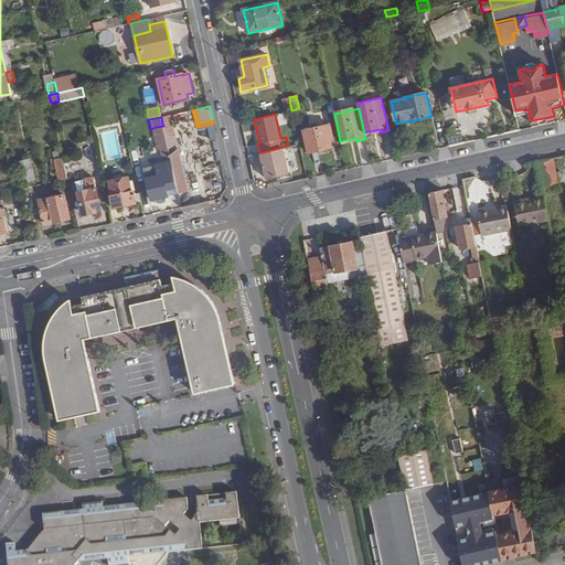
[(179,194),(189,192),(172,120),(162,124),(163,126),(179,194)]
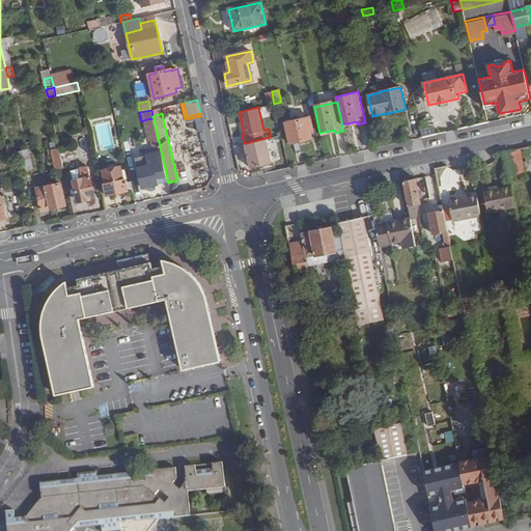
[(310,117),(284,123),(289,144),(312,139),(310,132),(313,131),(310,117)]
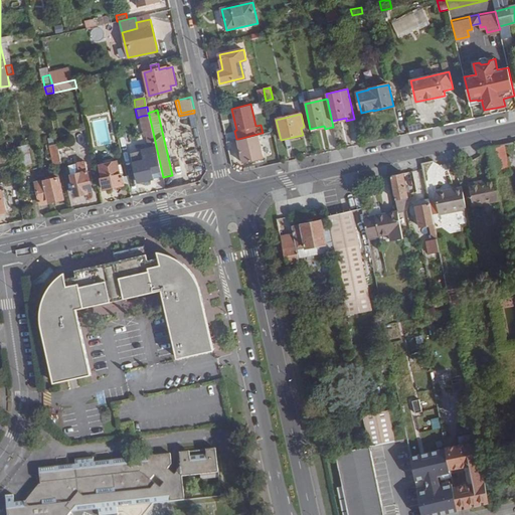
[(149,115),(142,116),(150,150),(131,154),(138,182),(163,177),(149,115)]
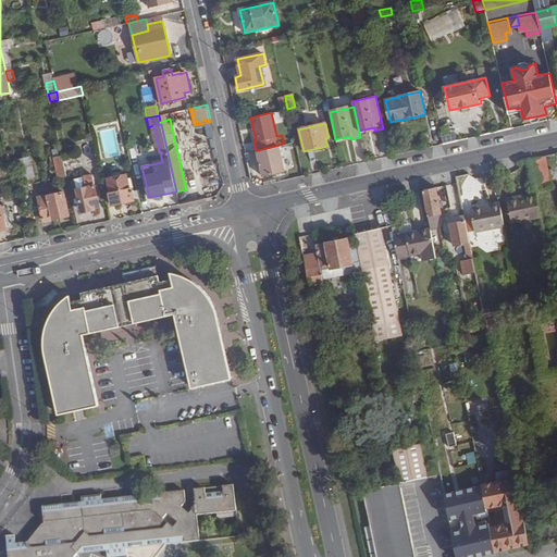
[(283,144),(258,150),(263,172),(265,174),(284,169),(281,152),(284,152),(283,144)]
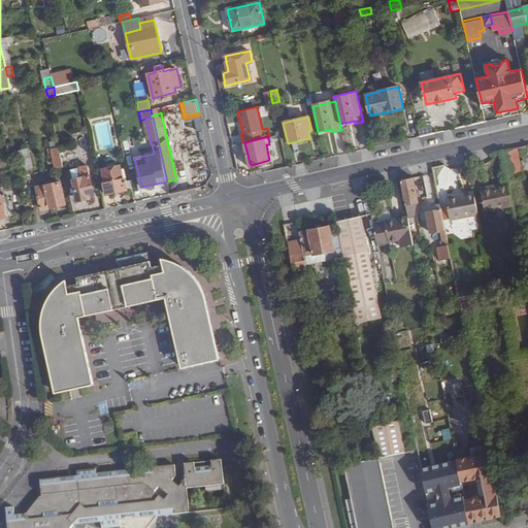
[(64,167),(58,140),(50,142),(56,168),(64,167)]
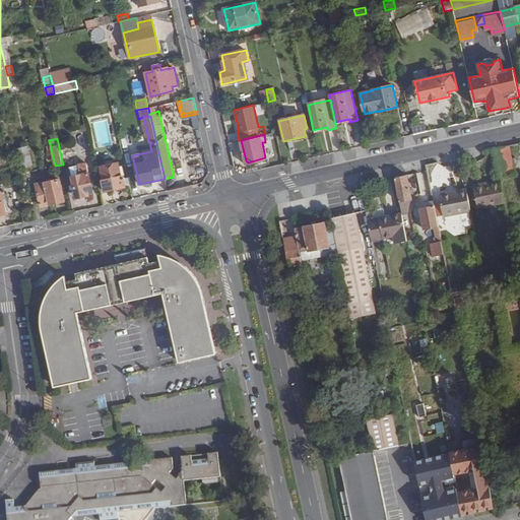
[(27,146),(17,148),(21,168),(31,166),(27,146)]
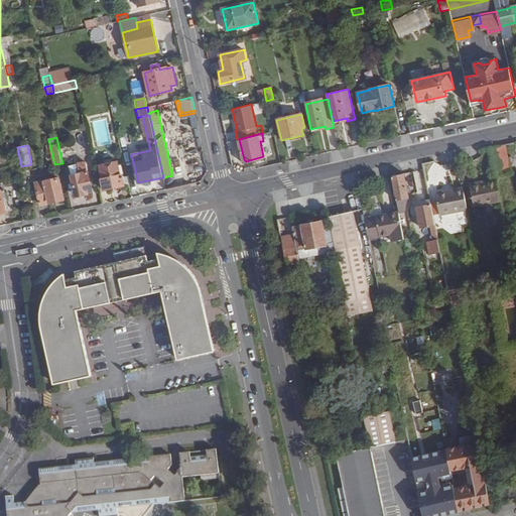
[(493,148),(499,174),(511,171),(505,145),(493,148)]
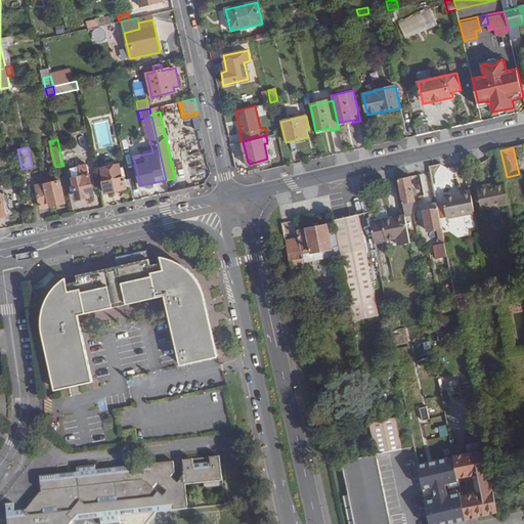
[(102,181),(105,192),(131,187),(129,180),(125,181),(124,177),(122,177),(119,164),(101,168),(104,181),(102,181)]
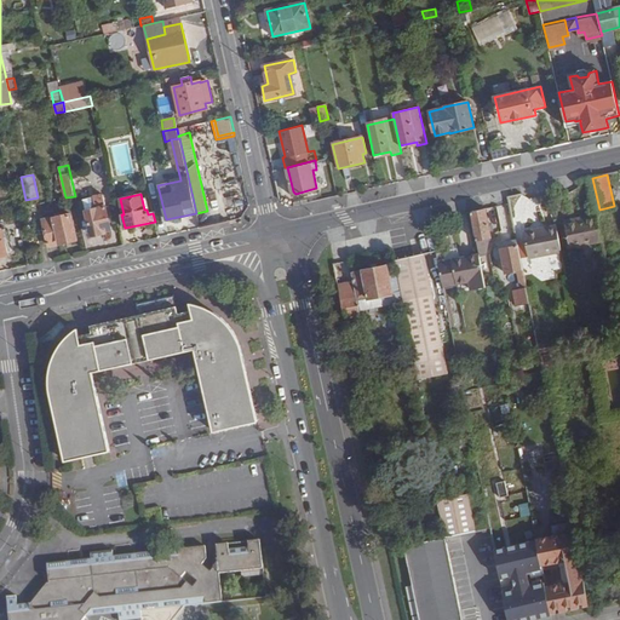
[(84,199),(86,211),(92,236),(103,234),(102,233),(112,230),(103,195),(92,196),(84,199)]
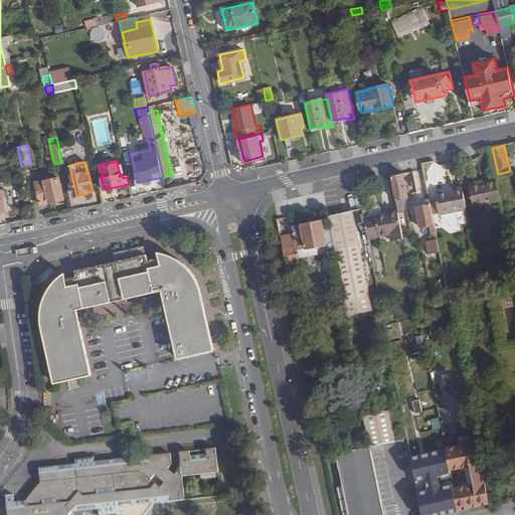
[(398,210),(399,212),(403,211),(406,198),(408,197),(404,173),(391,176),(398,210)]
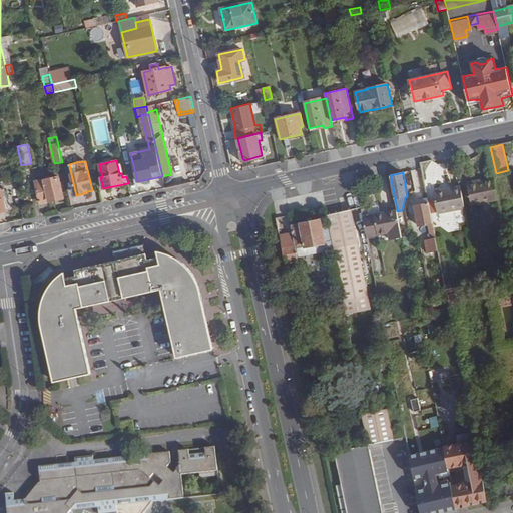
[(59,177),(35,182),(40,204),(64,198),(59,177)]
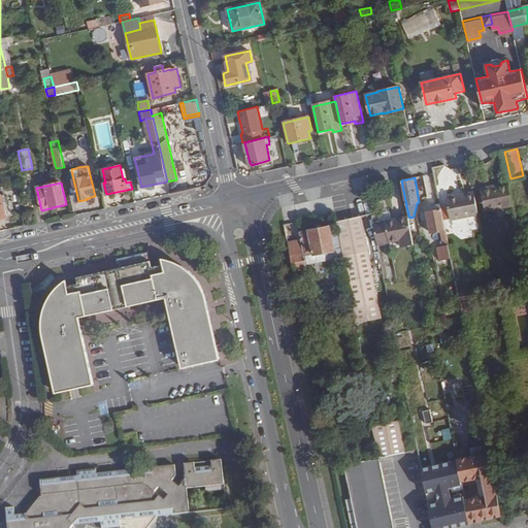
[(513,205),(508,184),(496,186),(496,187),(482,190),(485,210),(513,205)]
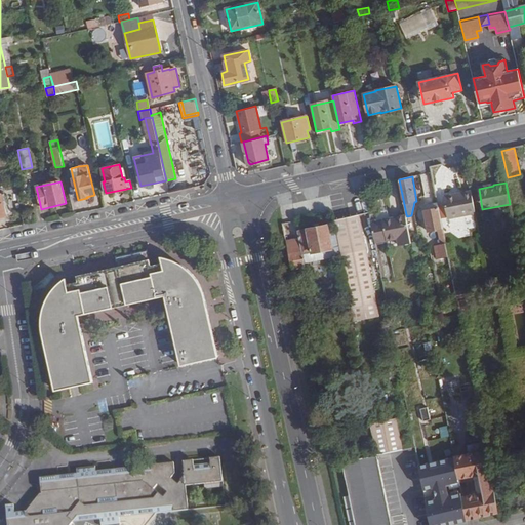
[(476,212),(471,191),(444,196),(448,217),(476,212)]
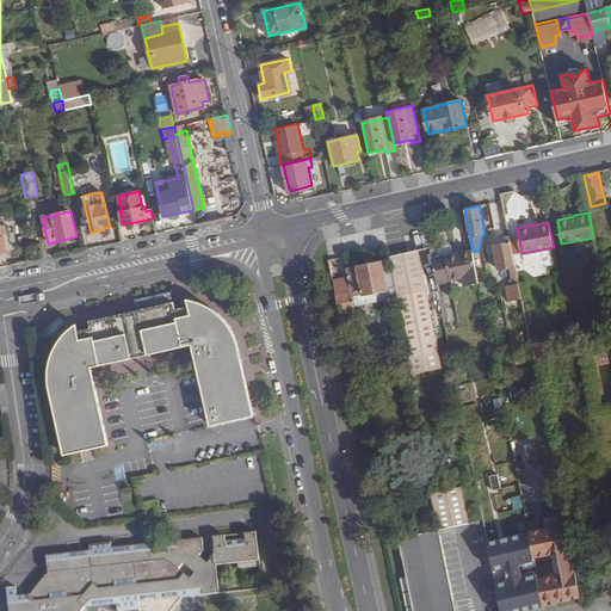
[(510,301),(522,300),(510,241),(494,244),(499,269),(510,267),(512,284),(506,285),(510,301)]
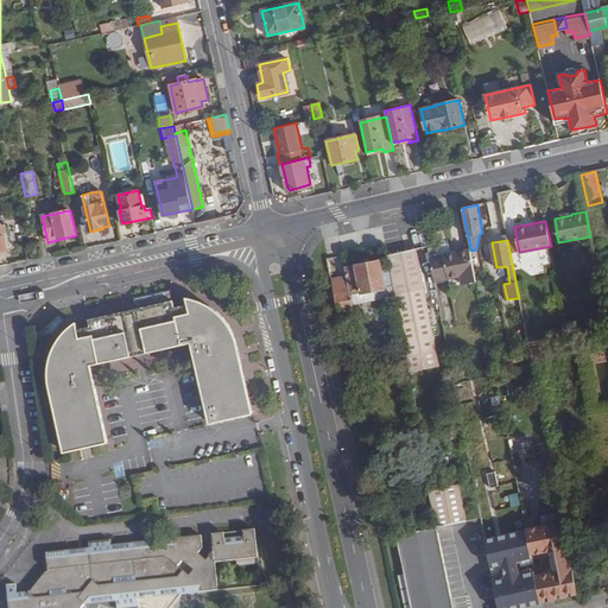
[(429,247),(435,280),(460,276),(461,283),(476,280),(472,251),(470,248),(451,253),(449,244),(429,247)]
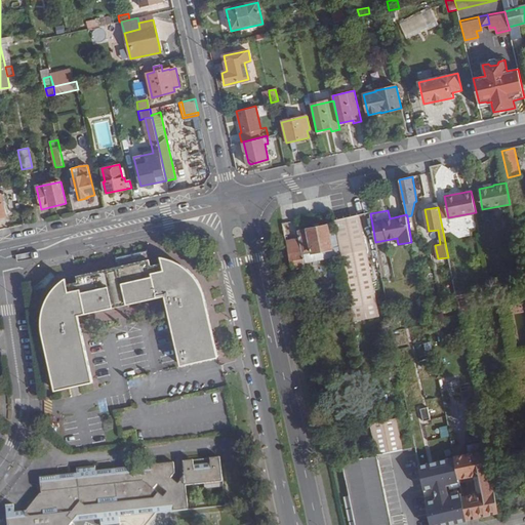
[(339,245),(341,255),(355,322),(378,316),(359,214),(335,220),(336,229),(339,245)]
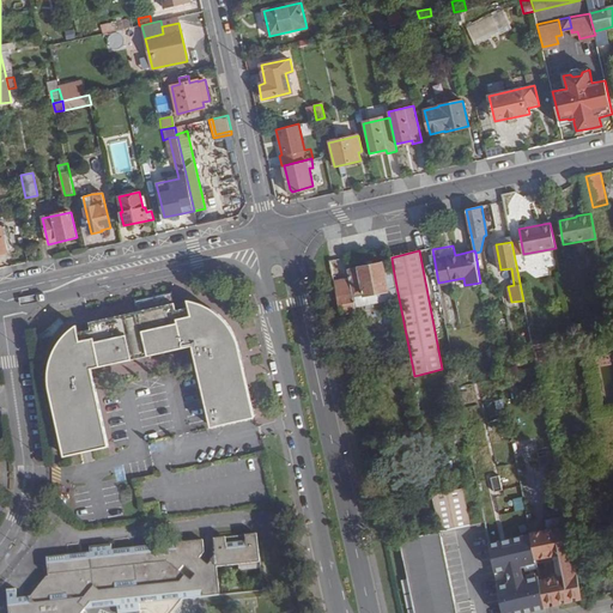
[(612,253),(599,256),(600,265),(612,262),(612,253)]
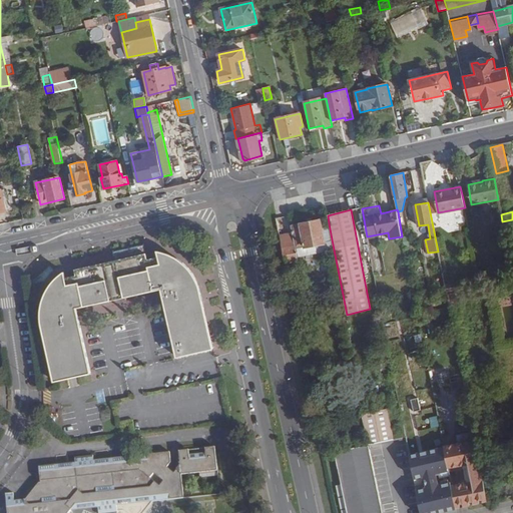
[(280,229),(286,263),(299,260),(298,257),(334,249),(332,239),(326,240),(323,224),(322,218),(292,225),(292,226),(280,229)]
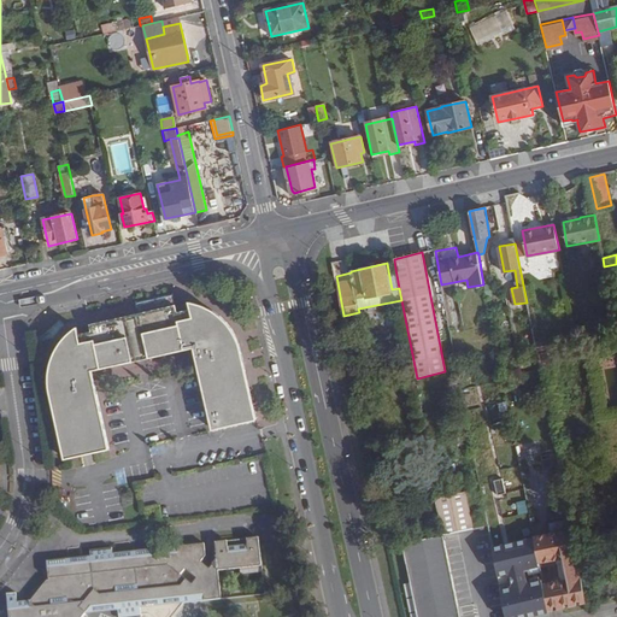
[(392,289),(399,288),(395,269),(388,270),(392,289)]
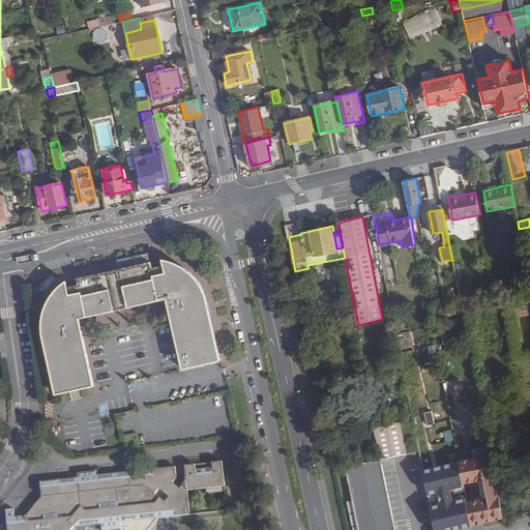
[(152,253),(119,259),(121,267),(153,260),(152,253)]
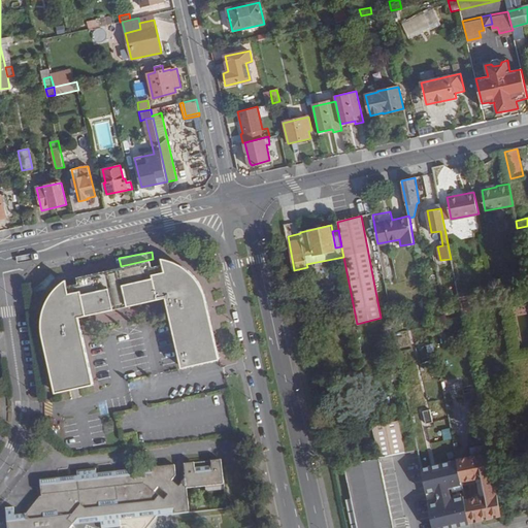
[(220,362),(222,361),(206,295),(205,292),(203,288),(202,286),(200,283),(199,281),(197,277),(195,274),(193,272),(190,270),(186,267),(183,265),(179,263),(176,261),(174,260),(170,259),(163,258),(164,263),(154,266),(153,259),(121,266),(123,272),(130,305),(166,297),(170,318),(183,370),(220,362)]
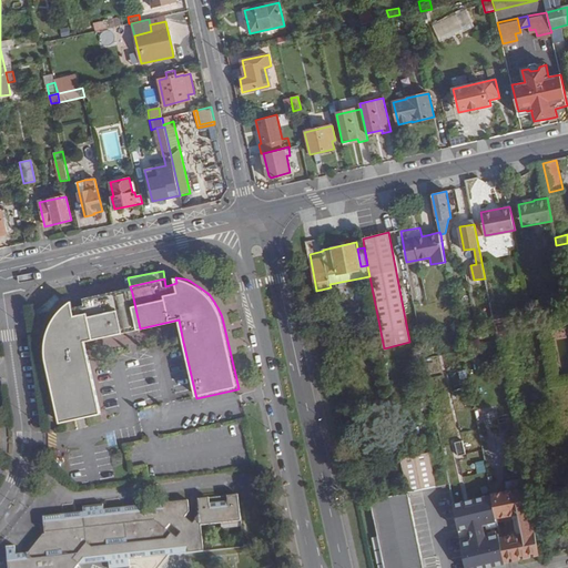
[(54,314),(72,421),(99,415),(87,363),(82,342),(128,332),(120,296),(118,290),(85,297),(87,303),(75,306),(73,298),(72,300),(69,301),(66,303),(63,305),(61,307),(59,310),(57,311),(54,314)]
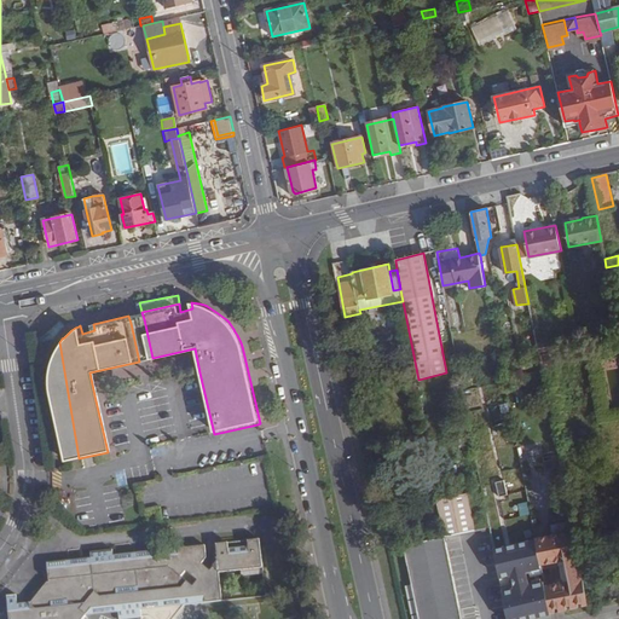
[(144,319),(131,323),(139,362),(152,358),(144,319)]
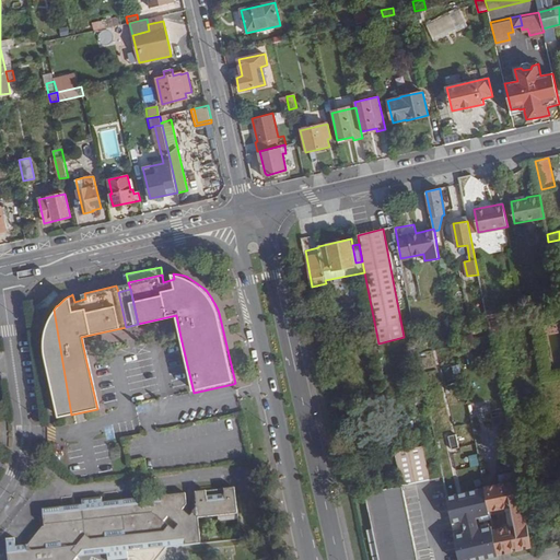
[(60,417),(71,415),(54,310),(51,313),(49,315),(48,318),(47,322),(46,324),(44,328),(43,331),(43,336),(42,339),(42,342),(42,348),(43,351),(57,417),(60,417)]
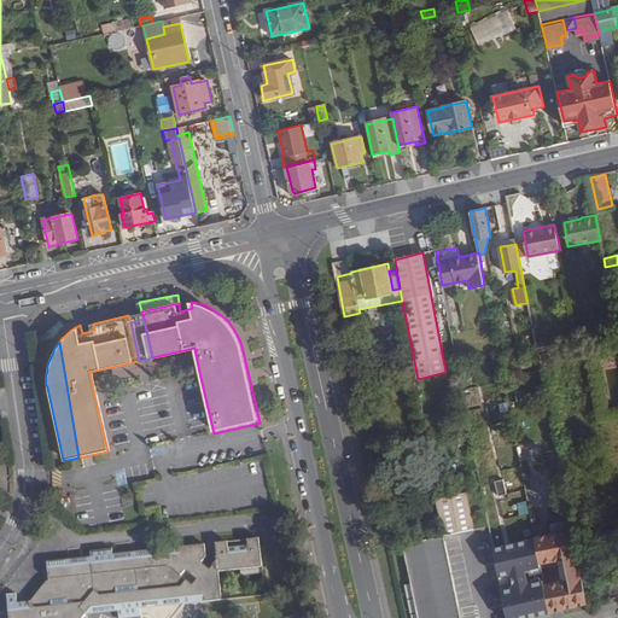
[(438,494),(445,534),(474,526),(467,489),(438,494)]
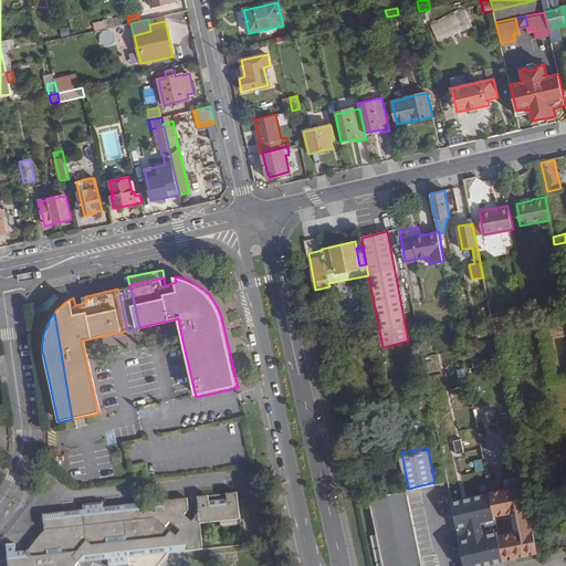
[(467,565),(477,565),(538,554),(525,485),(453,499),(459,524),(470,522),(485,519),(511,514),(517,513),(521,532),(514,533),(489,538),(473,541),(463,543),(467,565)]
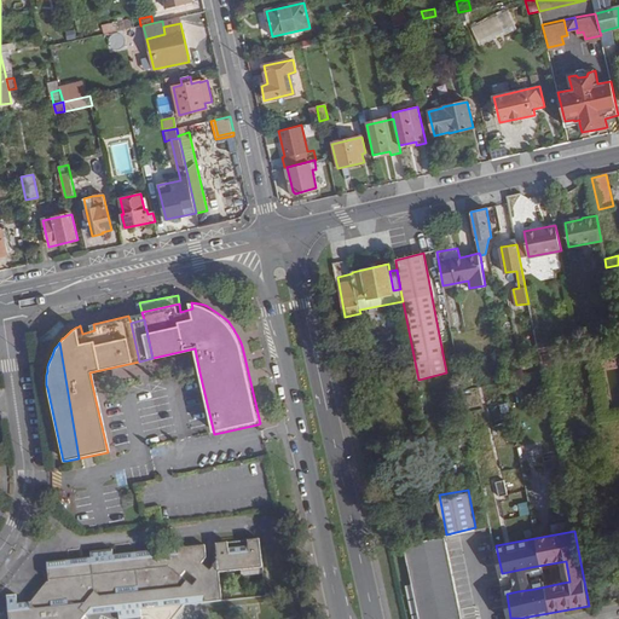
[(422,618),(451,618),(463,617),(453,571),(446,534),(406,542),(422,618)]
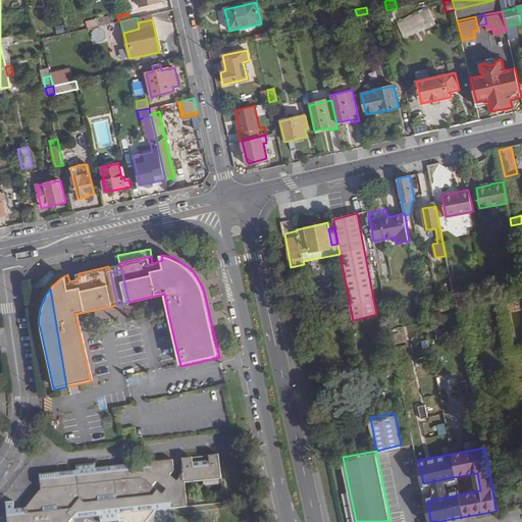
[(8,521),(71,521),(74,520),(101,517),(101,521),(120,521),(120,515),(225,504),(225,497),(188,501),(186,483),(223,479),(220,455),(183,459),(185,472),(177,480),(170,475),(174,470),(173,459),(150,462),(151,463),(97,468),(96,463),(75,466),(76,470),(40,474),(42,489),(25,509),(15,510),(14,502),(6,503),(8,521)]
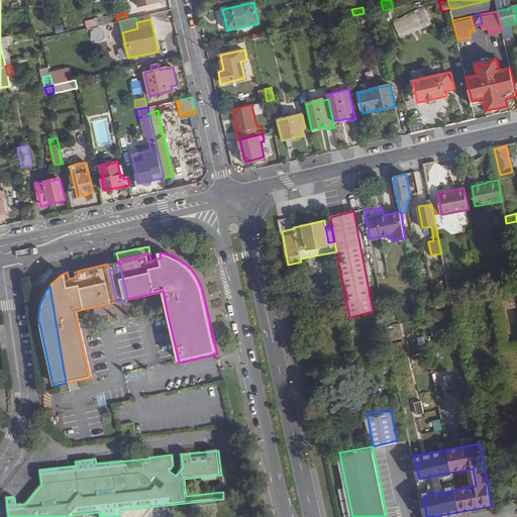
[(470,487),(476,486),(473,469),(467,470),(470,487)]
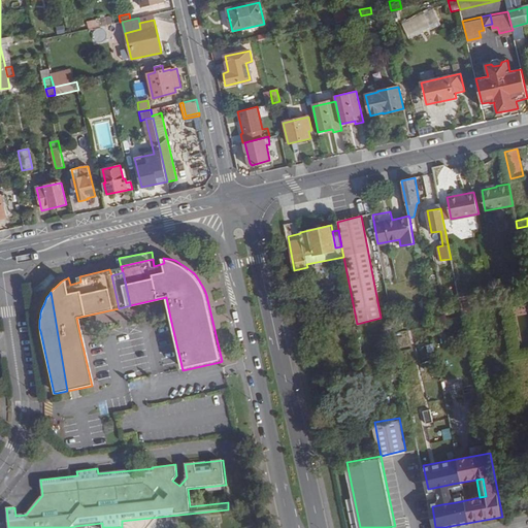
[(453,484),(438,487),(441,504),(456,502),(453,484)]
